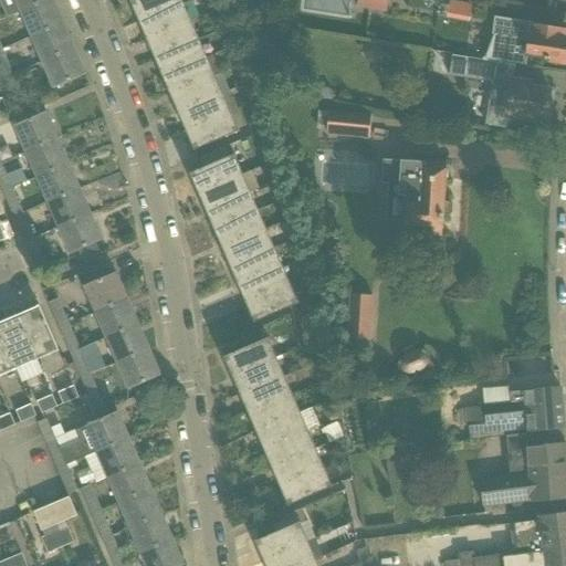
[(16,0),(21,12),(48,0),(16,0)]
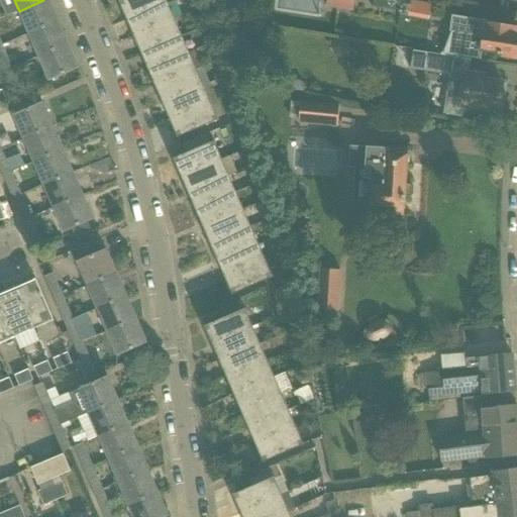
[(28,34),(58,22),(47,0),(43,0),(19,11),(28,34)]
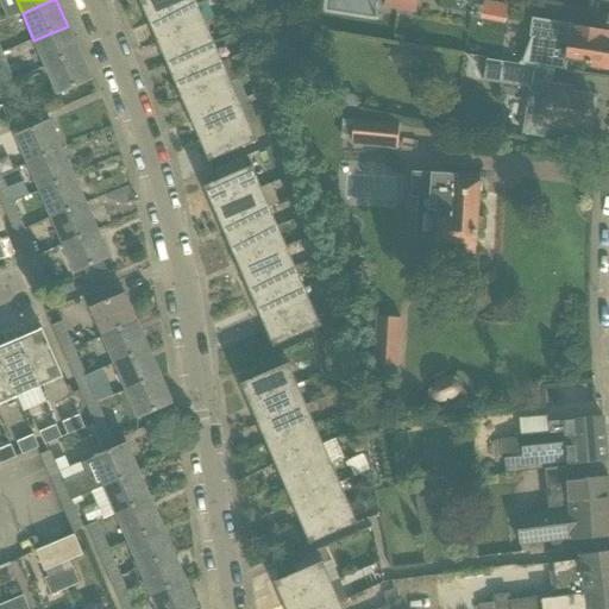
[(142,5),(151,24),(198,4),(195,0),(145,0),(140,2),(142,5)]
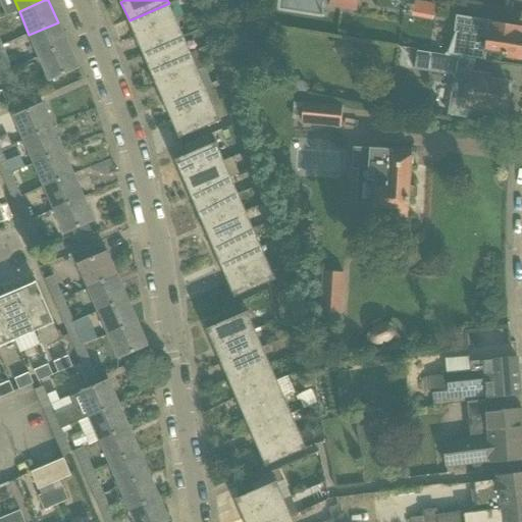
[(191,0),(195,9),(209,3),(208,0),(191,0)]
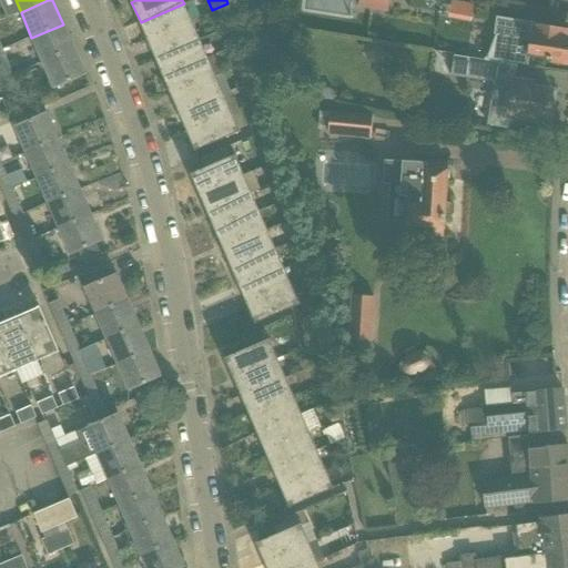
[(372,10),(373,0),(358,0),(357,8),(372,10)]
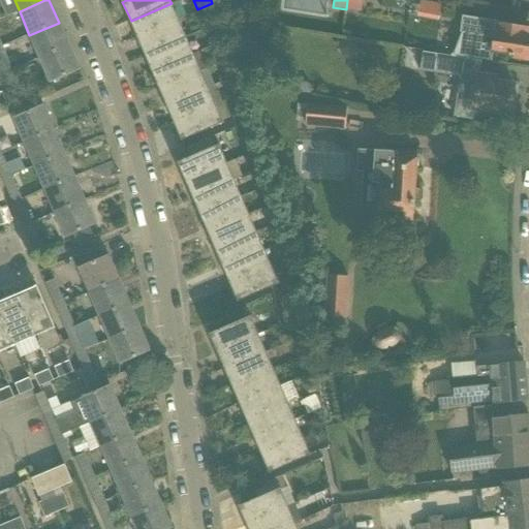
[(427,0),(421,0),(418,11),(438,17),(441,3),(427,0)]
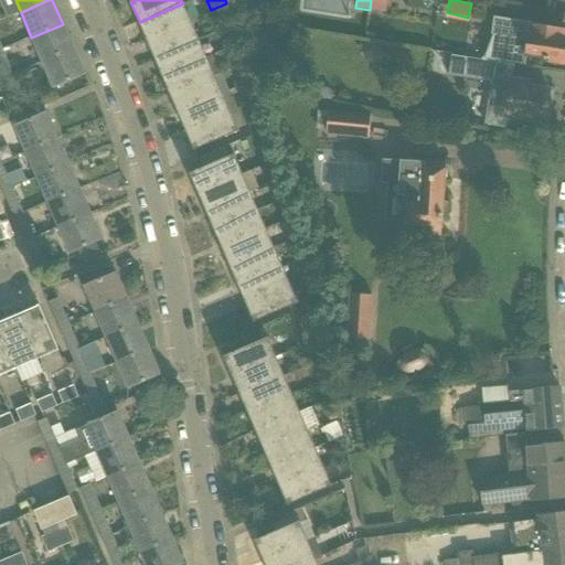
[(148,40),(191,21),(183,3),(140,22),(148,40)]
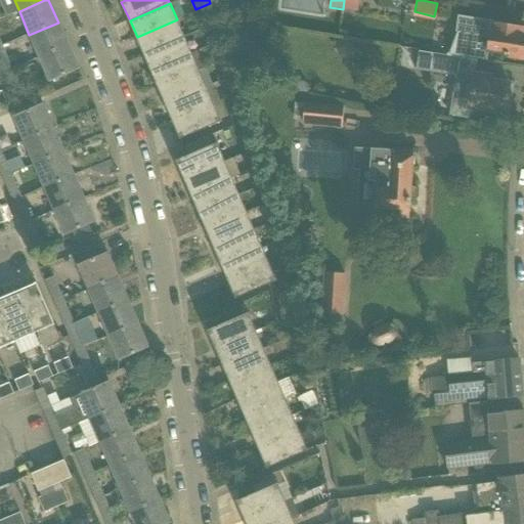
[(486,52),(505,55),(513,56),(513,57),(523,58),(523,28),(506,25),(506,24),(457,16),(455,33),(457,33),(448,56),(451,56),(476,60),(485,61),(486,52)]
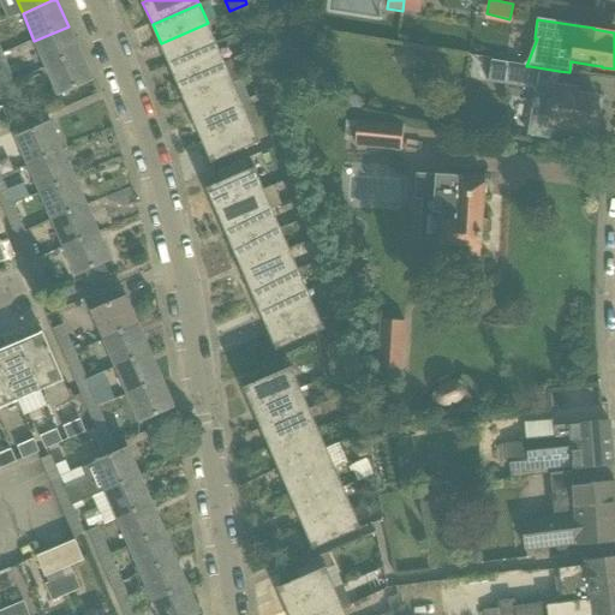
[(208,23),(161,43),(169,64),(216,43),(208,23)]
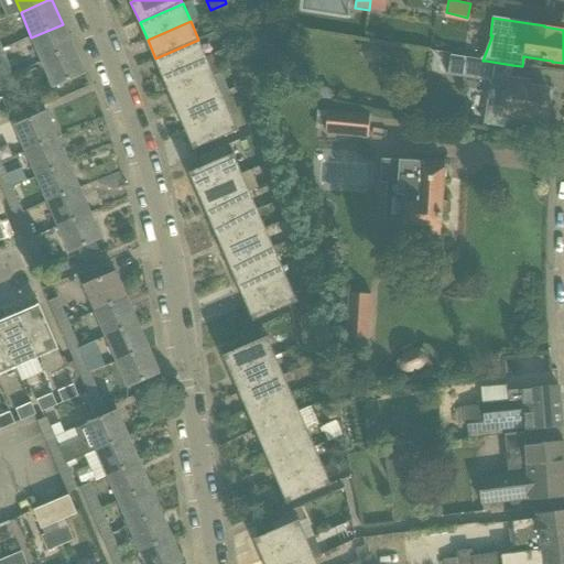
[(42,63),(74,50),(63,24),(31,38),(42,63)]
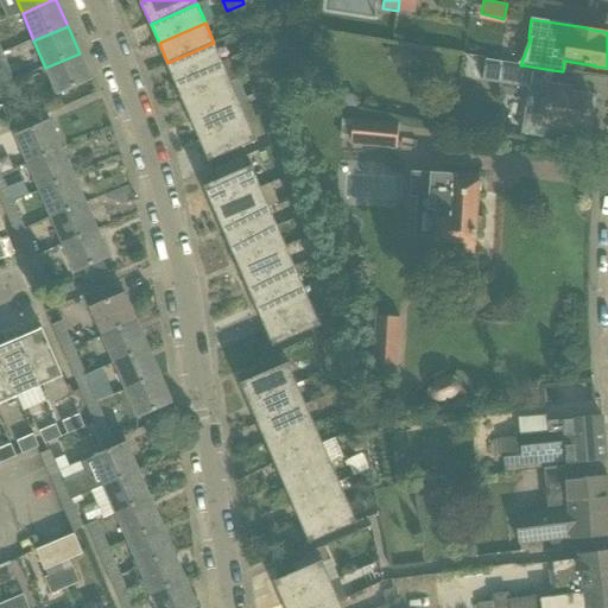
[(168,63),(176,82),(222,62),(214,43),(168,63)]
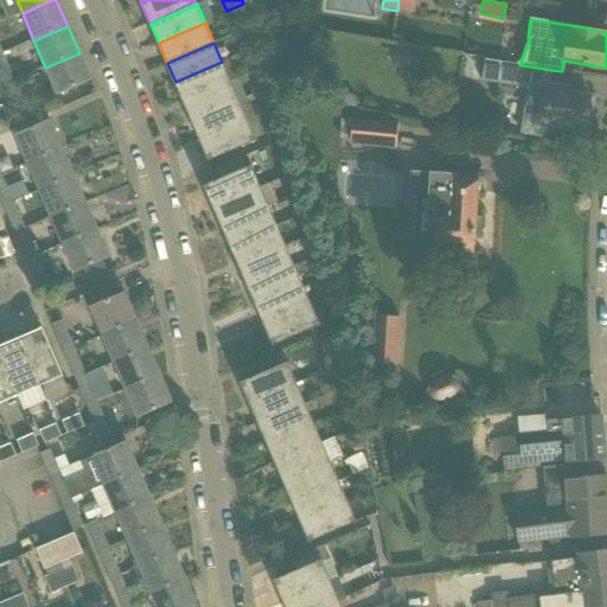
[(4,53),(2,53),(0,55),(0,75),(5,85),(16,81),(4,53)]
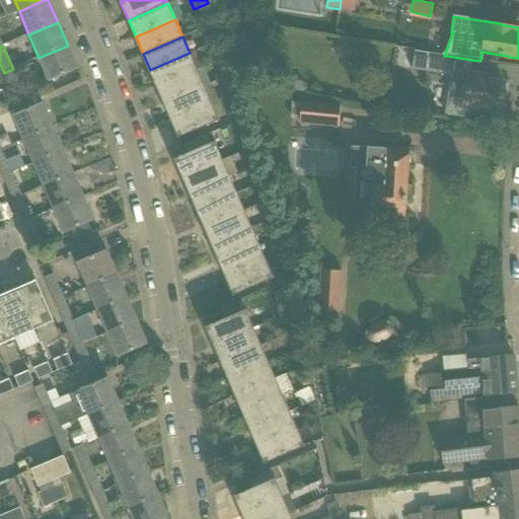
[(49,81),(78,69),(68,46),(39,58),(49,81)]
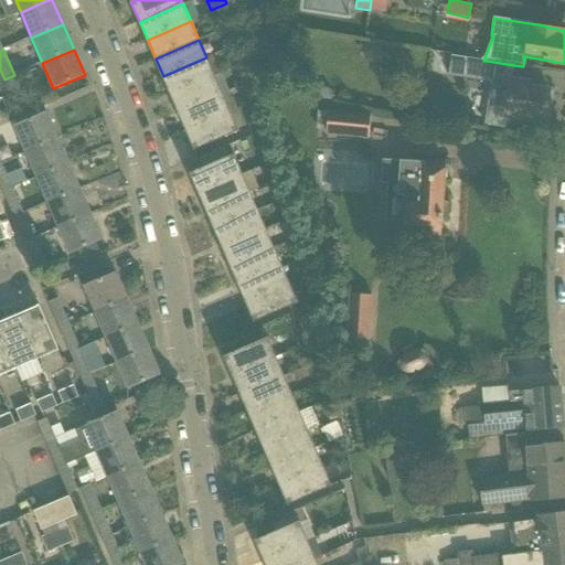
[(448,75),(483,81),(487,61),(483,61),(451,55),(448,75)]
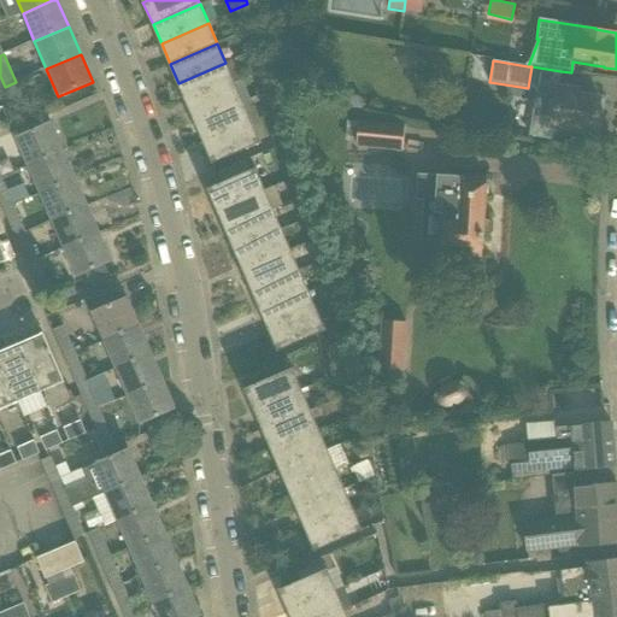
[(178,83),(187,103),(234,82),(225,63),(178,83)]
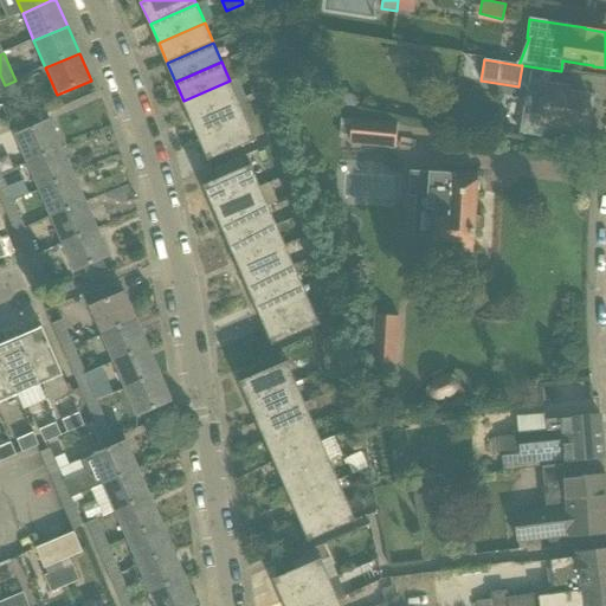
[(7,92),(15,113),(27,107),(15,81),(5,85),(7,92)]
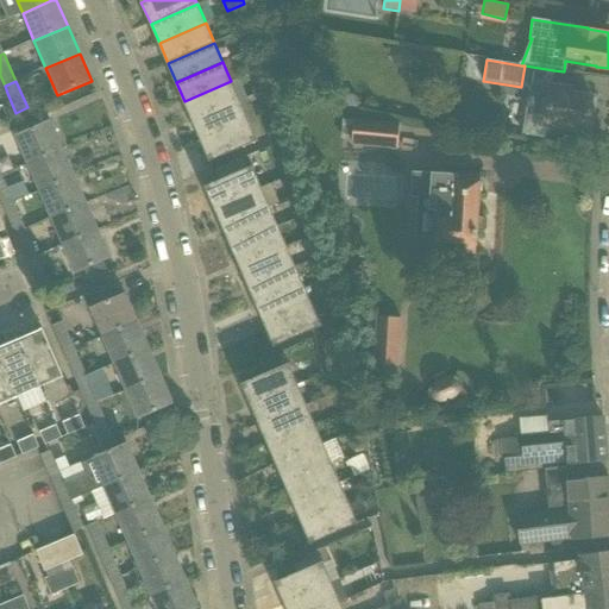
[(193,121),(239,101),(231,81),(184,101),(193,121)]
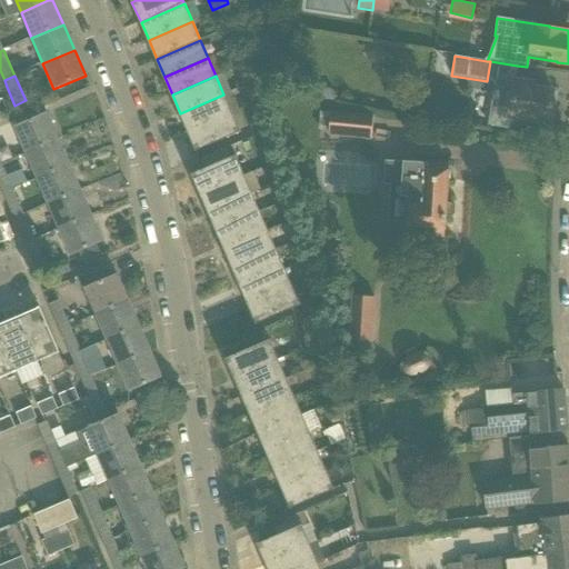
[(515,80),(515,85),(496,82),(488,126),(509,129),(510,117),(548,122),(552,97),(553,91),(533,88),(533,83),(515,80)]
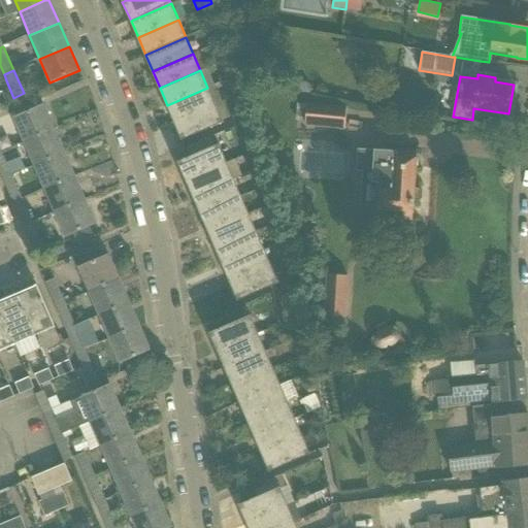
[(307,84),(300,81),(297,95),(311,97),(312,91),(307,84)]
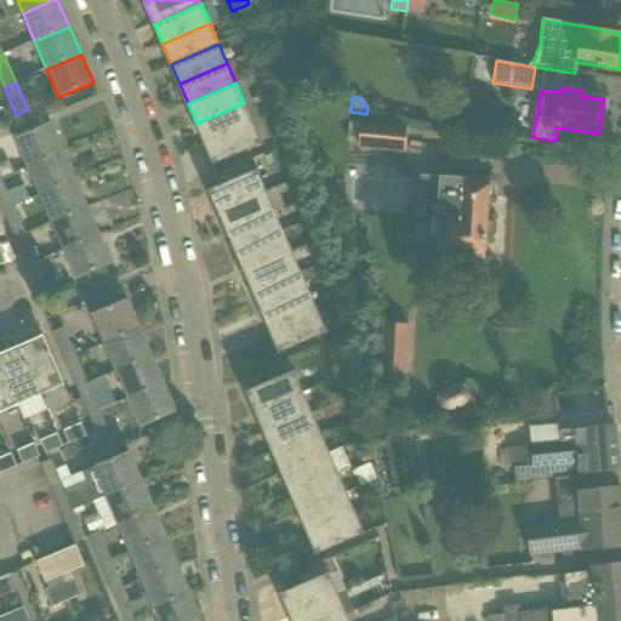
[(244,103),(197,124),(205,143),(254,123),(244,103)]
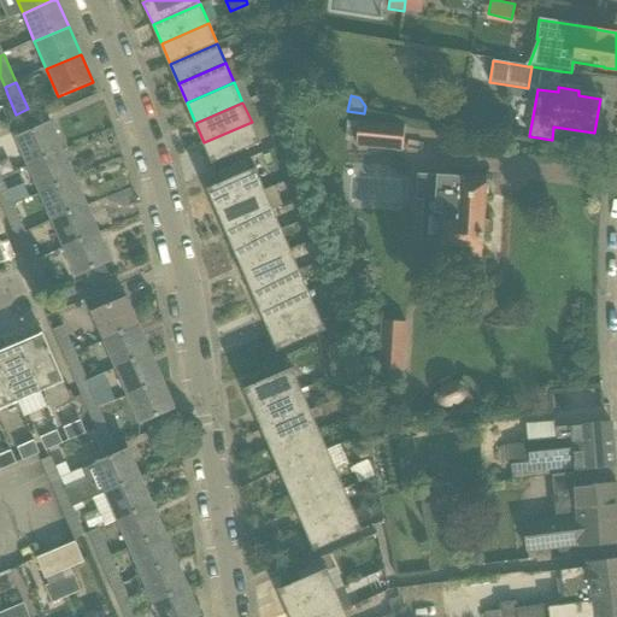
[(359,119),(357,147),(404,152),(406,124),(359,119)]
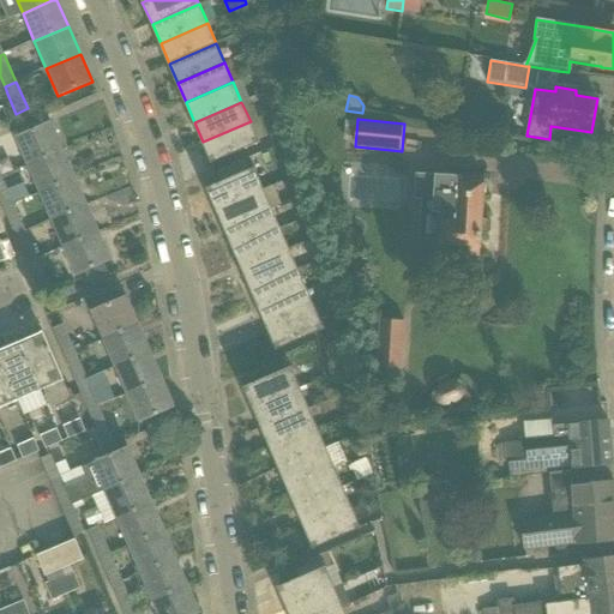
[(211,164),(259,143),(251,121),(203,142),(211,161),(210,162),(211,164)]
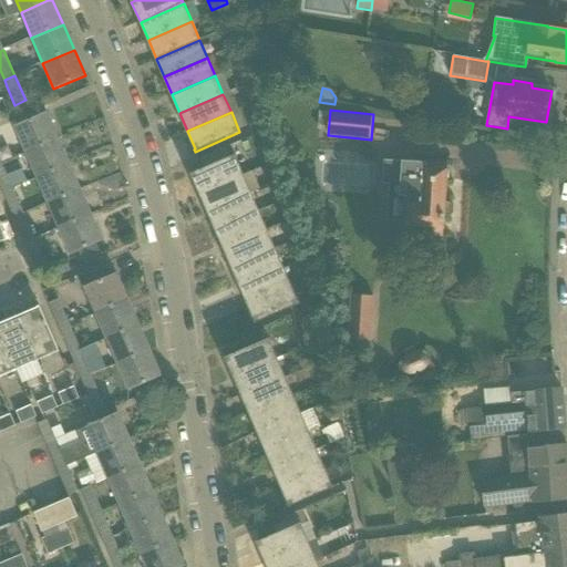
[(26,153),(58,138),(47,113),(14,129),(26,153)]
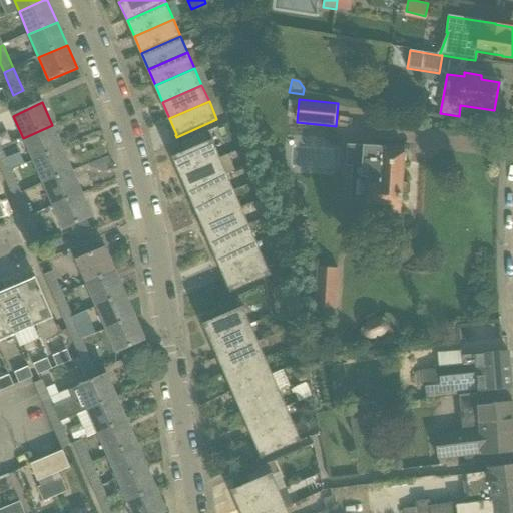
[(236,107),(224,111),(228,123),(240,118),(236,107)]
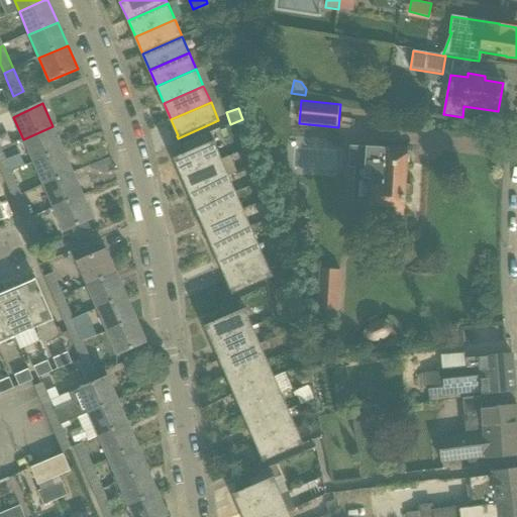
[(33,163),(63,149),(53,126),(23,139),(33,163)]
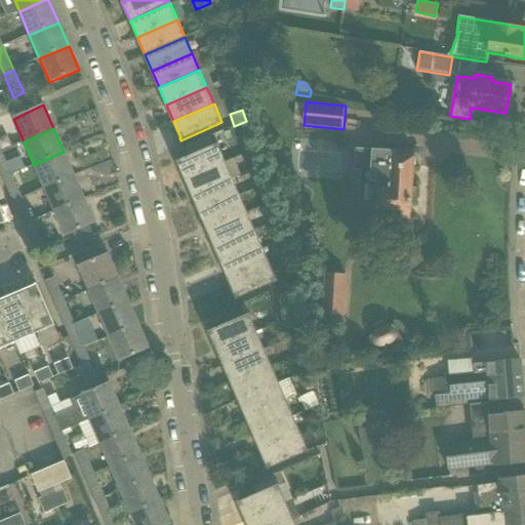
[(186,182),(227,164),(217,144),(176,162),(177,164),(177,163),(186,182)]
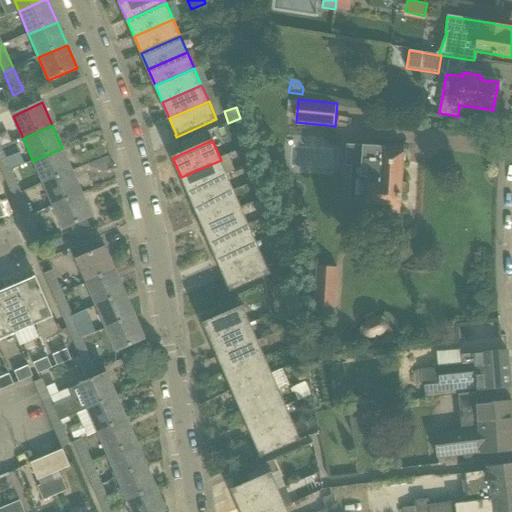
[(402,183),(403,153),(404,148),(346,145),(345,166),(361,167),(361,178),(368,178),(366,212),(398,214),(398,215),(400,216),(401,196),(405,196),(409,194),(409,186),(406,183),(402,183)]
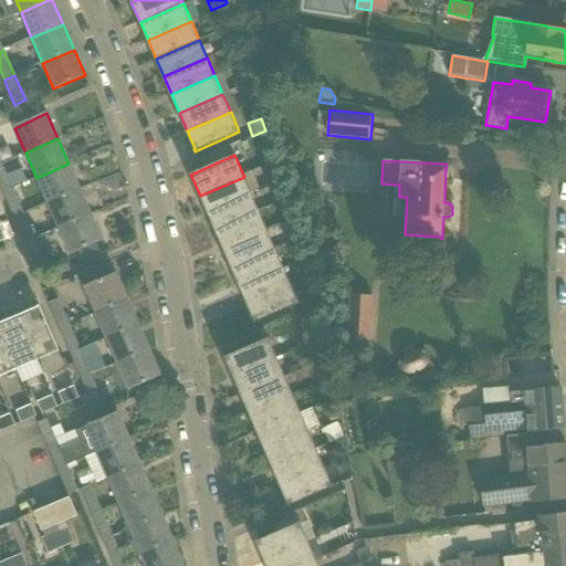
[(2,163),(0,163),(0,187),(2,192),(13,188),(2,163)]
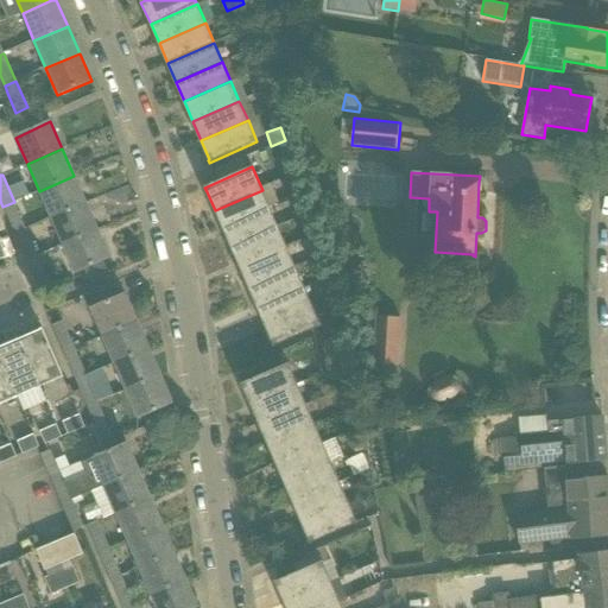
[(51,219),(86,203),(74,176),(39,191),(51,219)]
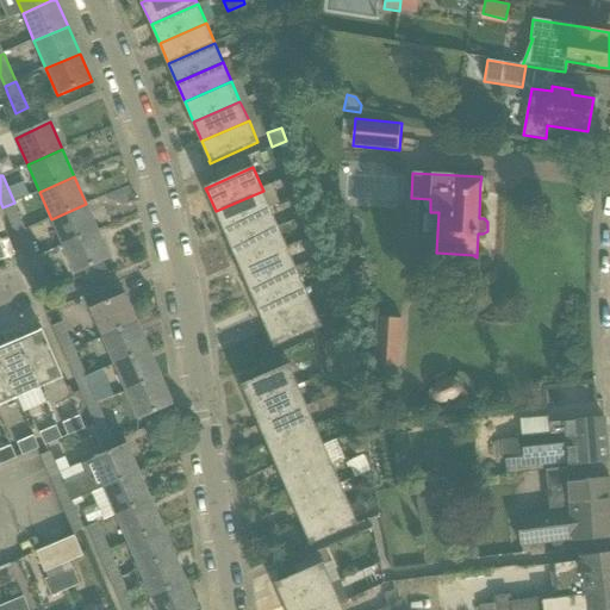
[(216,211),(224,231),(272,211),(263,191),(216,211)]
